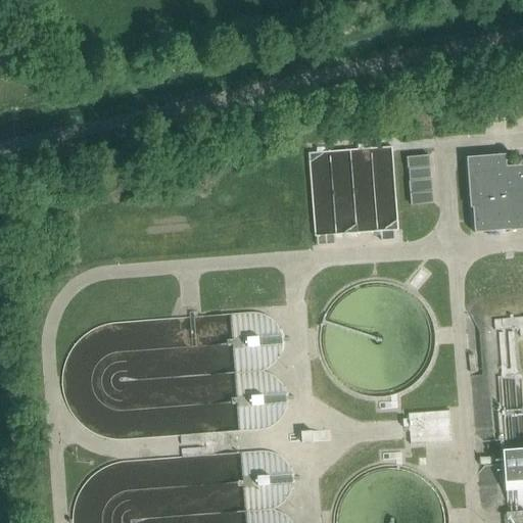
[(316,233),(398,229),(393,146),(311,150),(316,233)]
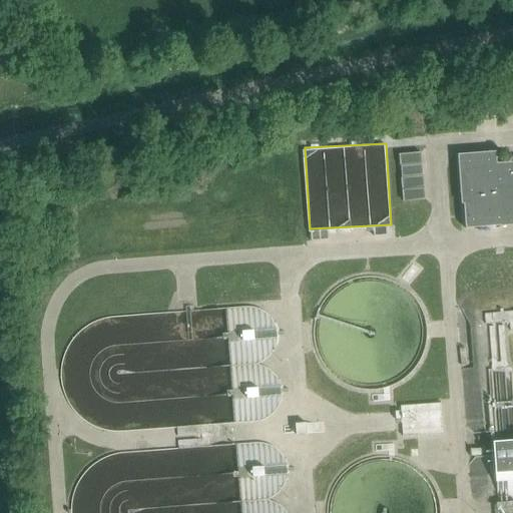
[(398,154),(402,201),(424,199),(420,152),(398,154)]
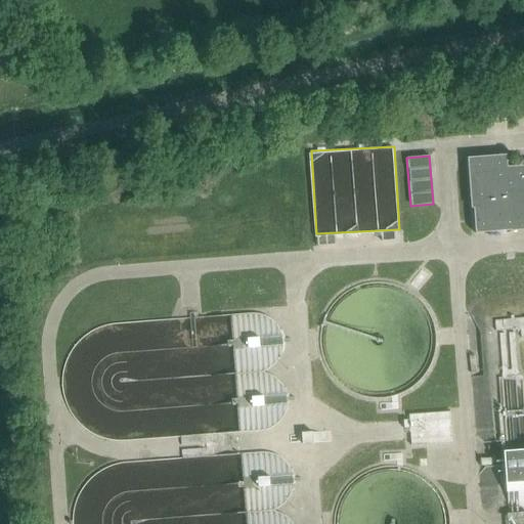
[(476,233),(476,231),(511,228),(511,231),(523,229),(523,165),(507,167),(507,161),(499,161),(499,156),(468,159),(468,160),(470,160),(471,173),(469,173),(469,174),(471,174),(474,208),(473,208),(475,233),(476,233)]
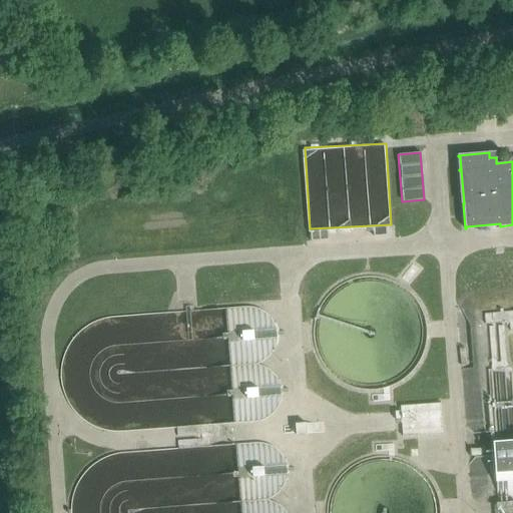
[(512,312),(484,315),(485,325),(509,323),(510,332),(512,331),(512,312)]
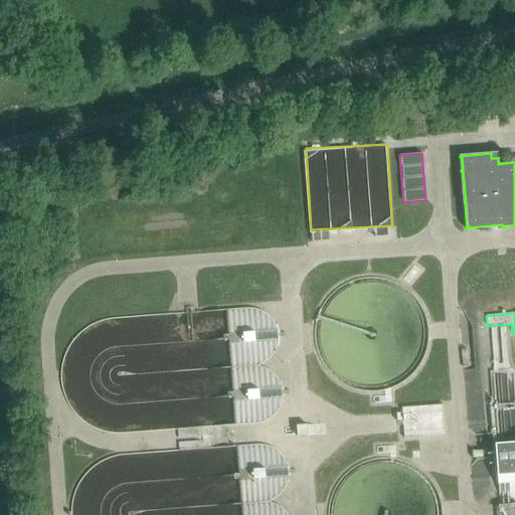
[(253,330),(241,331),(242,342),(254,341),(253,330)]
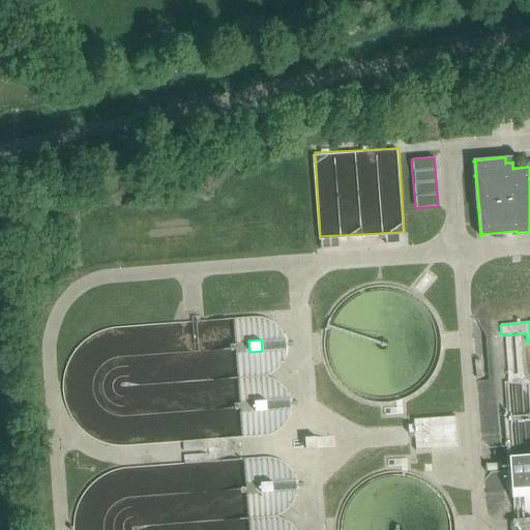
[(265,400),(253,401),(254,411),(266,411),(265,400)]
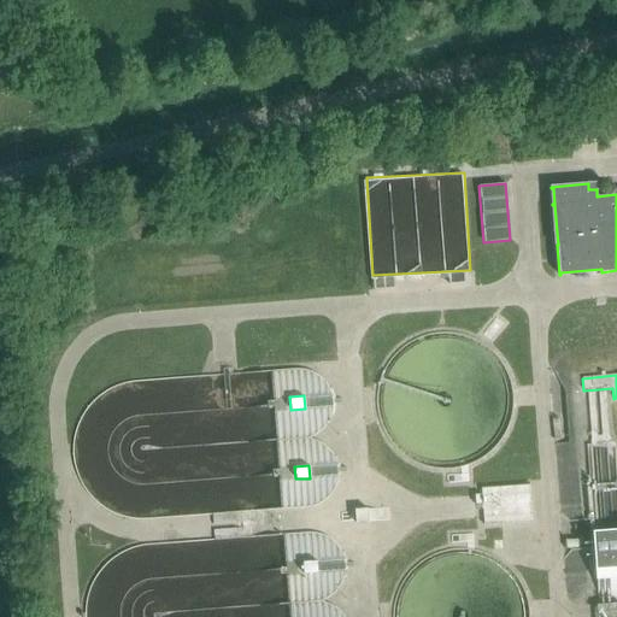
[(480,487),(482,523),(536,521),(534,483),(480,487)]
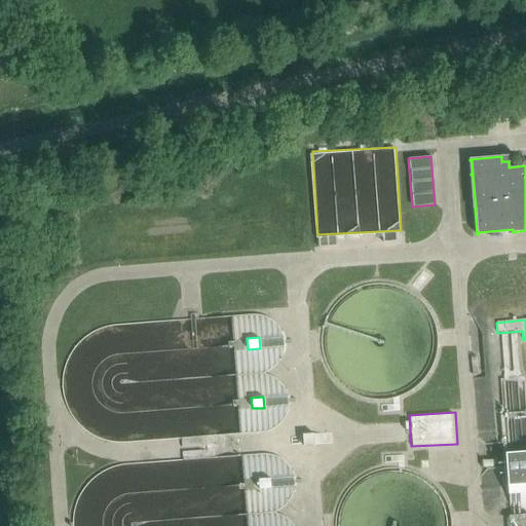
[(302,435),(303,447),(313,446),(312,435),(302,435)]
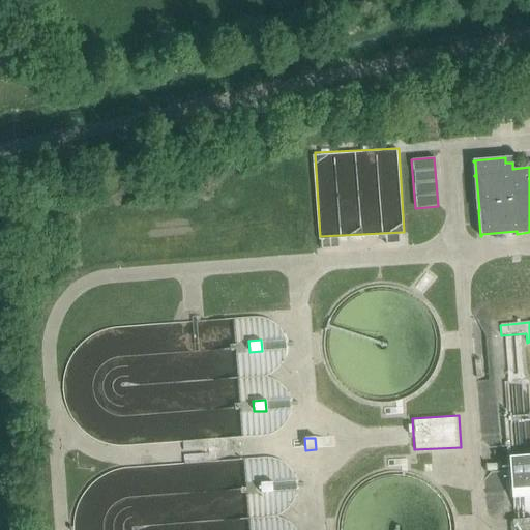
[(529,454),(508,457),(511,491),(529,488),(529,454)]
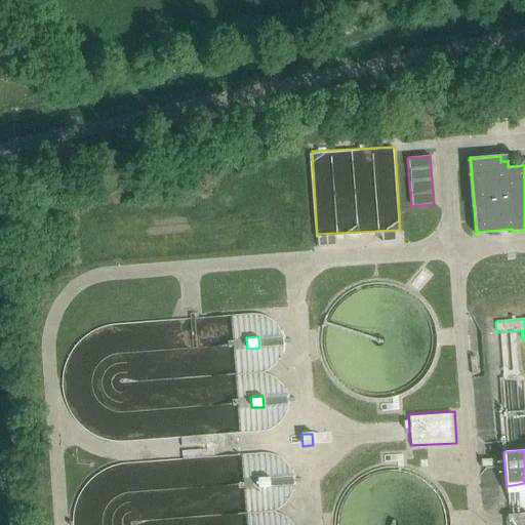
[(269,476),(256,477),(257,488),(269,487),(269,476)]
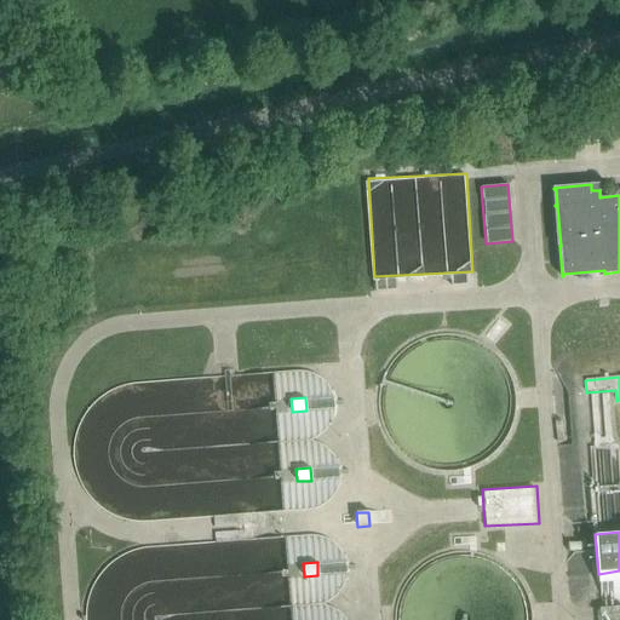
[(619,619),(619,606),(598,608),(600,616),(602,616),(602,619),(619,619)]
